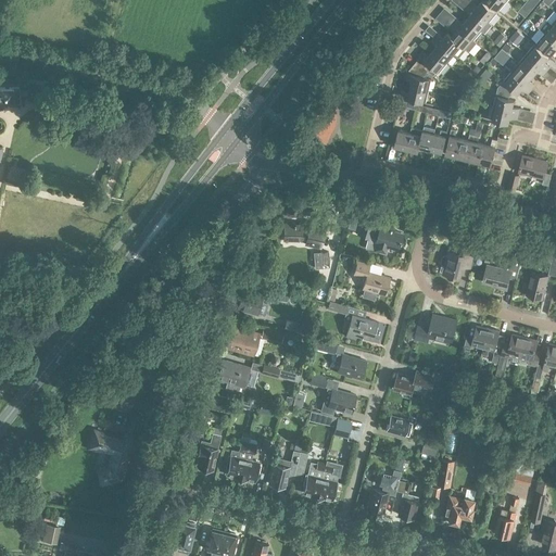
[(472,0),(468,4),(489,22),(497,13),(482,0),(478,5),(472,1),(472,0)]
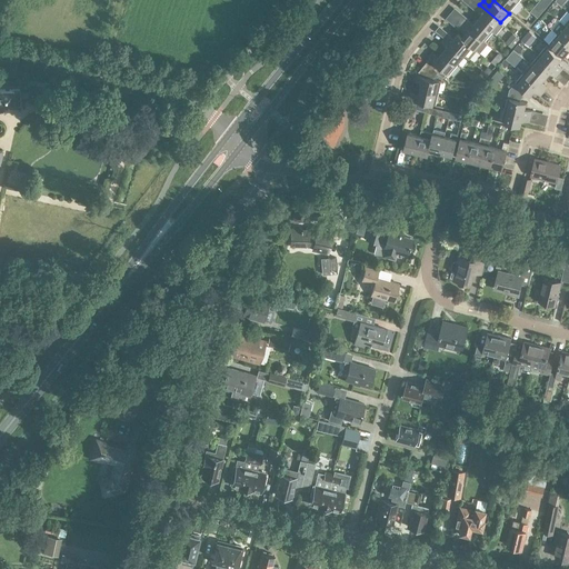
[(517,0),(498,0),(510,10),(519,1),(517,0)]
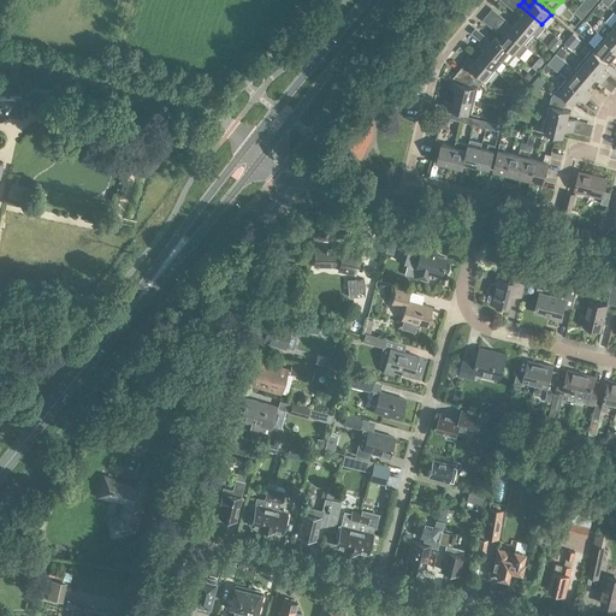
[(519,5),(519,6),(515,10),(522,16),(517,21),(533,34),(542,24),(519,5)]
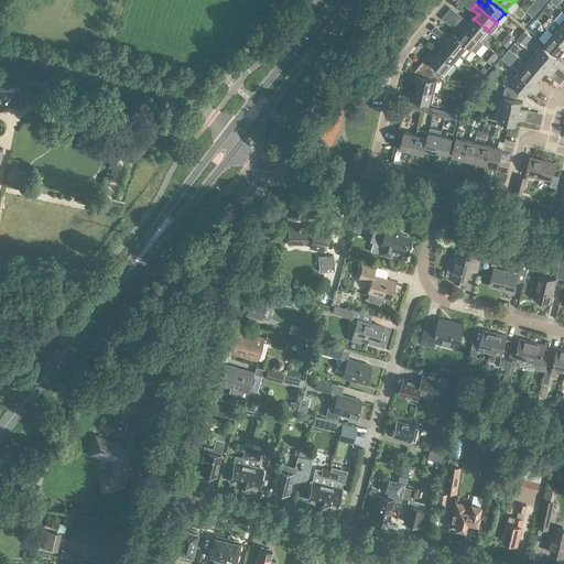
[(469,24),(464,19),(459,23),(466,28),(480,41),(488,31),(474,19),(469,24)]
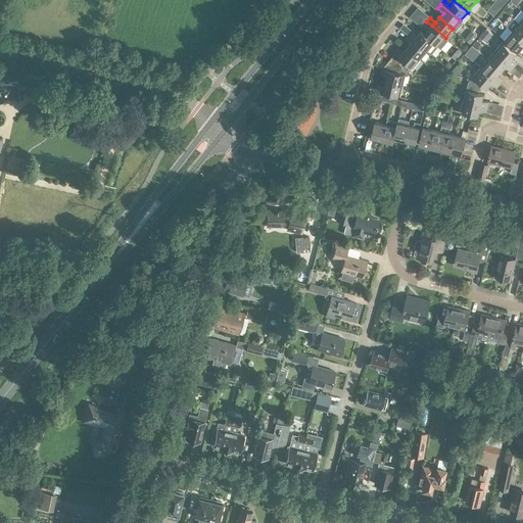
[(425,22),(423,26),(429,30),(425,34),(439,46),(445,38),(432,26),(426,21),(425,22)]
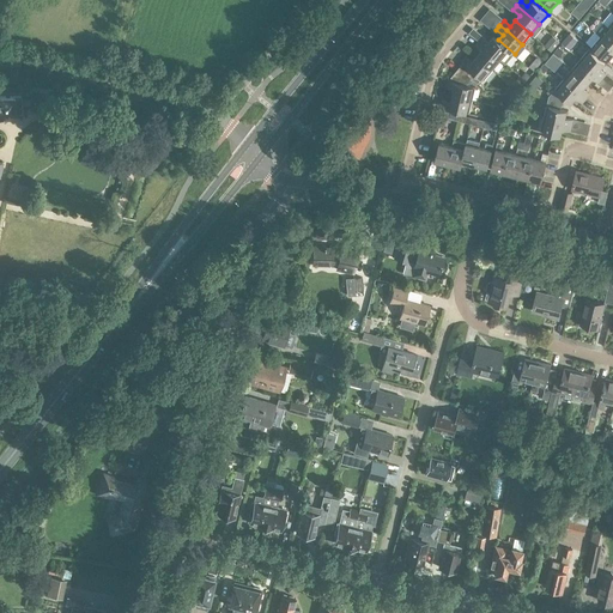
[(612,30),(608,26),(600,36),(612,47),(612,30)]
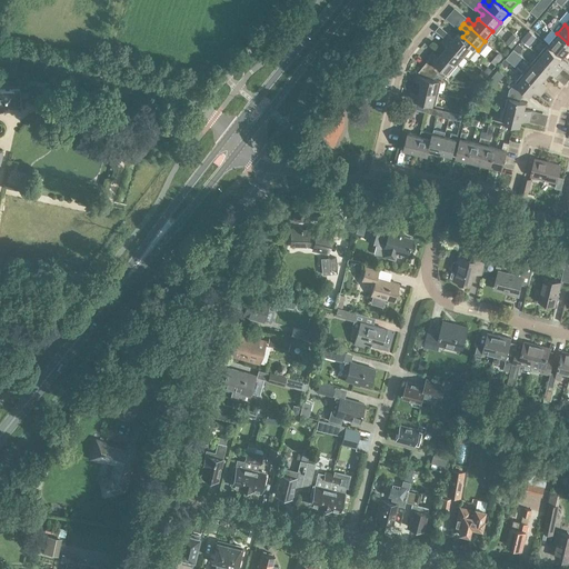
[(555,32),(547,41),(549,43),(563,56),(568,50),(568,51),(568,43),(557,33),(555,32)]
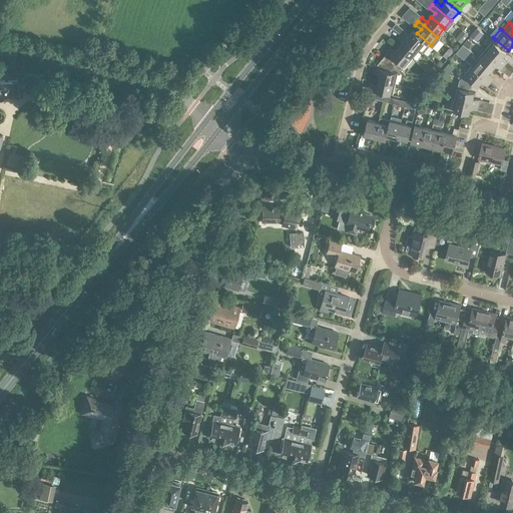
[(404,30),(401,34),(420,50),(423,53),(428,47),(430,46),(430,45),(431,45),(417,33),(413,30),(409,35),(404,30)]
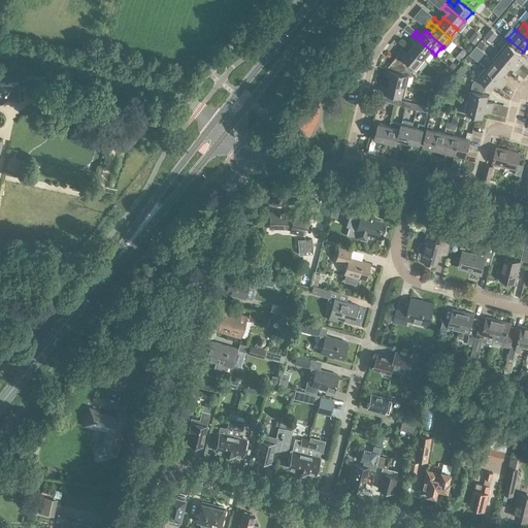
[(413,35),(411,36),(408,39),(415,43),(410,48),(425,60),(432,52),(413,35)]
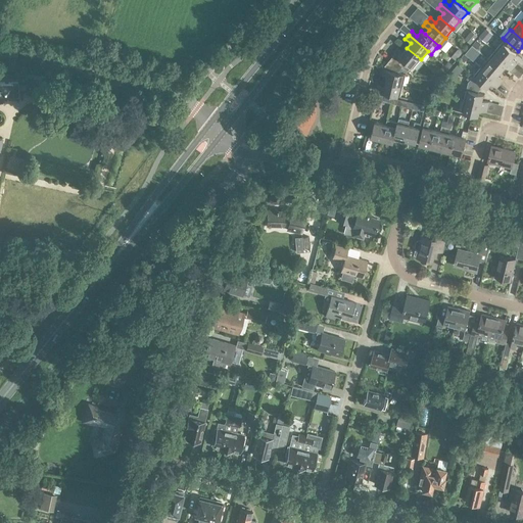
[(503,42),(495,50),(515,67),(518,63),(512,58),(516,53),(503,42)]
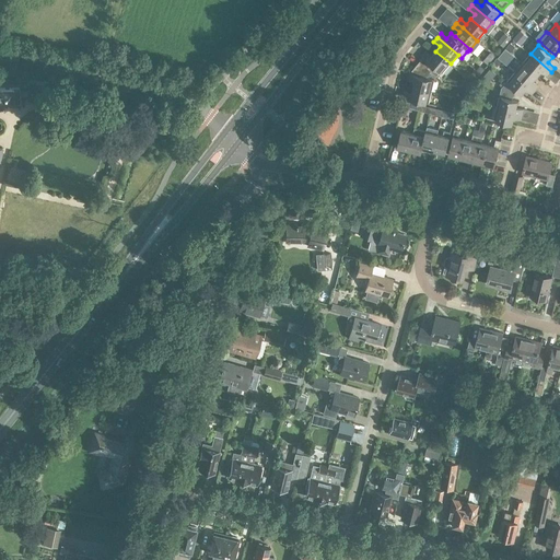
[(423,57),(420,61),(432,72),(436,76),(441,71),(442,73),(451,63),(435,51),(431,56),(426,50),(421,56),(423,57)]
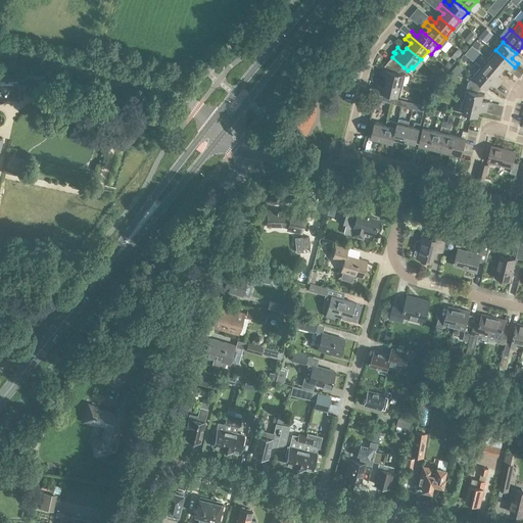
[(495,50),(488,59),(502,70),(506,66),(511,70),(515,67),(495,50)]
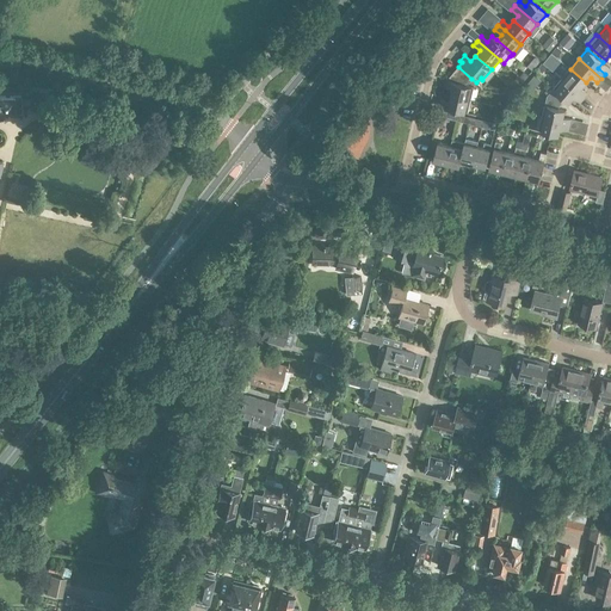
[(471,79),(458,67),(446,80),(445,80),(444,86),(452,88),(450,96),(471,100),(474,87),(468,86),(468,85),(466,84),(471,79)]
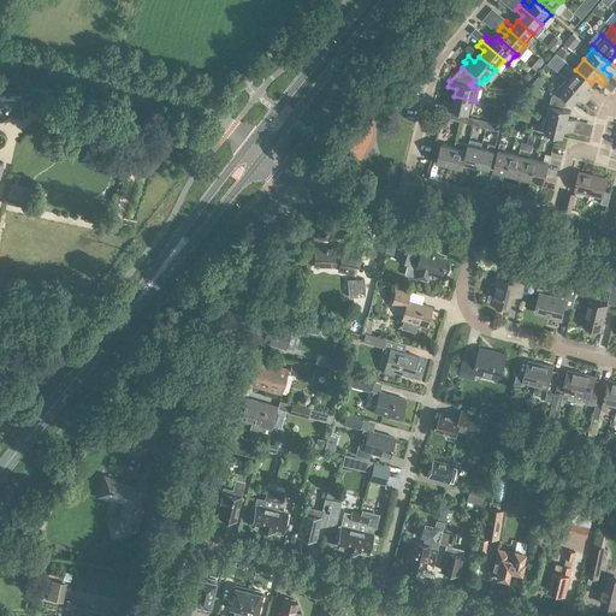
[(575,70),(567,80),(590,99),(593,94),(587,88),(591,83),(575,70)]
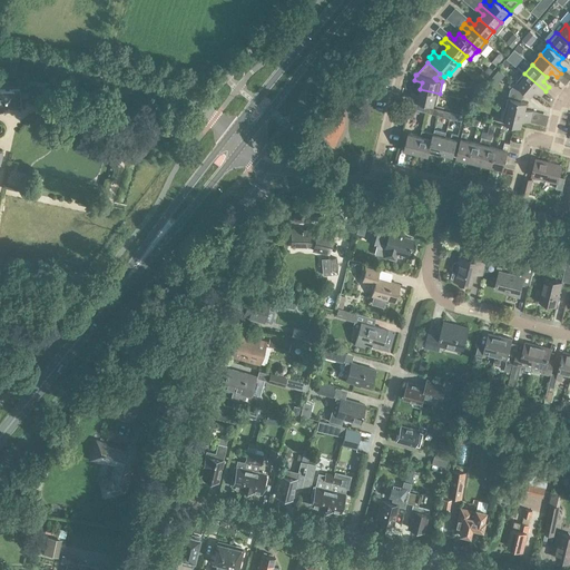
[(524,74),(517,82),(528,92),(529,94),(531,96),(536,90),(542,96),(546,91),(539,86),(524,74)]
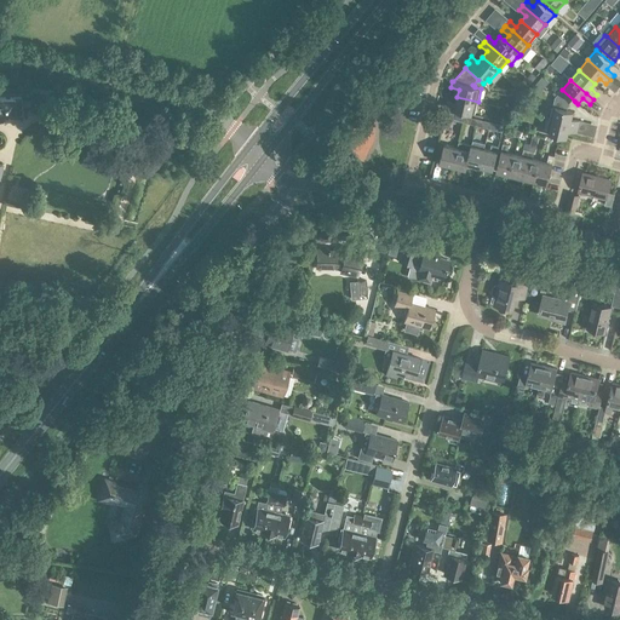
[(554,107),(550,119),(570,125),(579,127),(580,124),(580,121),(572,119),(574,112),(567,110),(570,105),(574,101),(562,90),(556,97),(554,107)]
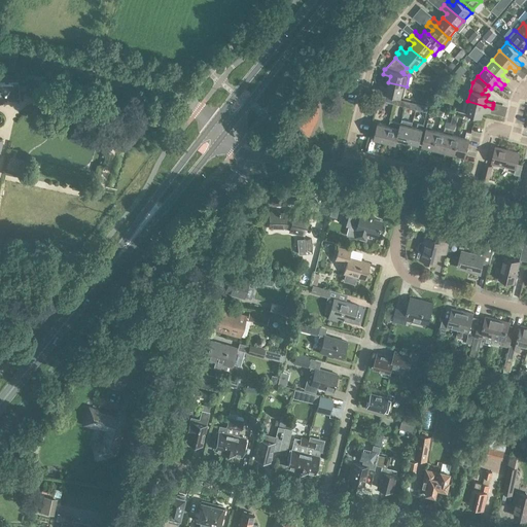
[(0,96),(12,97),(19,97),(19,82),(0,81),(0,96)]
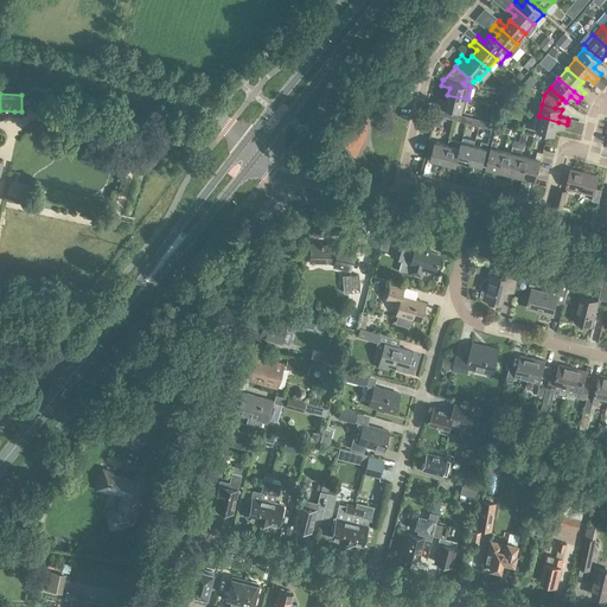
[(447,95),(446,101),(438,98),(436,106),(465,113),(468,100),(447,95)]
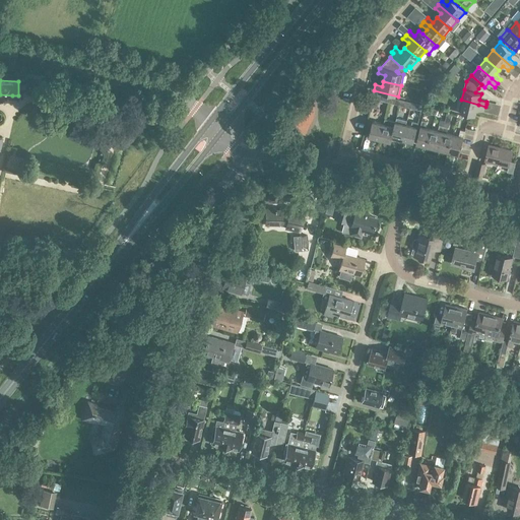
[(389,103),(391,98),(375,93),(371,108),(377,109),(379,100),(389,103)]
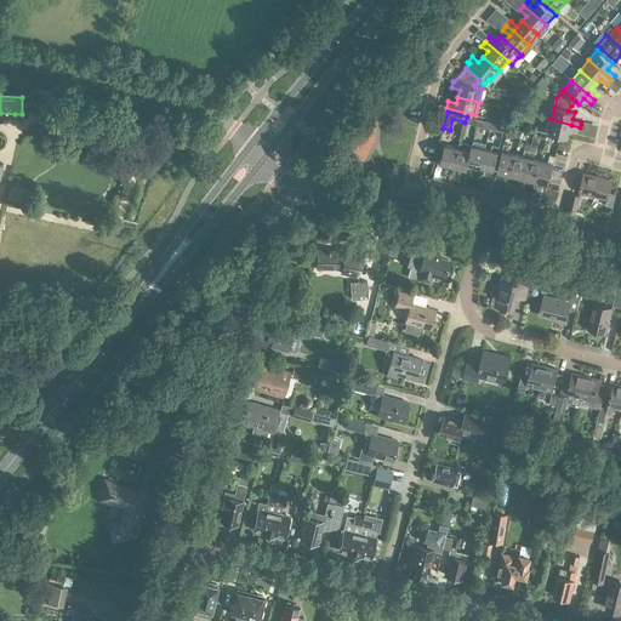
[(478,119),(477,125),(490,129),(491,123),(478,119)]
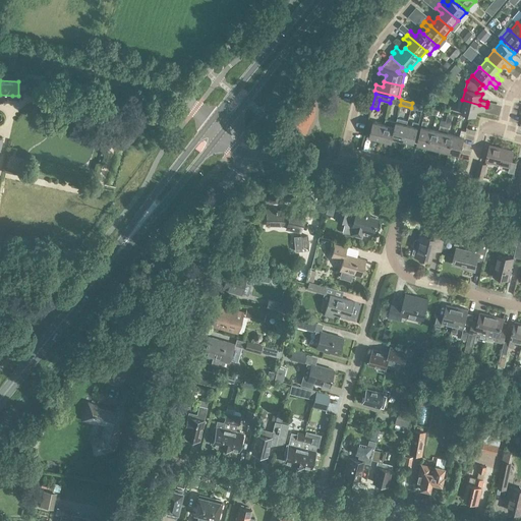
[(479,105),(462,100),(459,111),(476,116),(478,110),(485,112),(486,107),(479,105)]
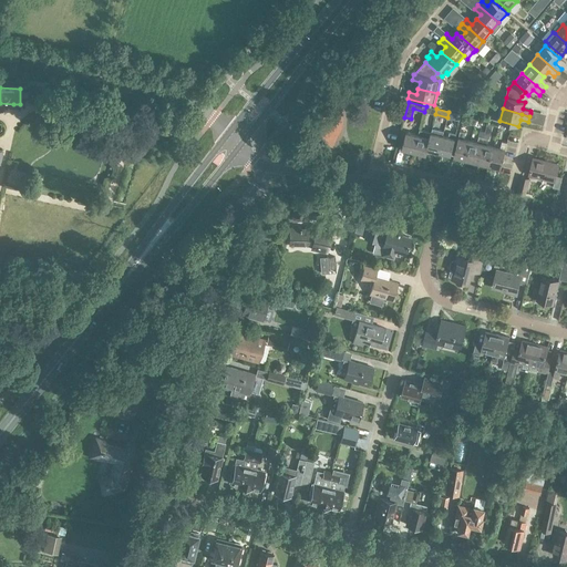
[(463,122),(475,125),(476,119),(464,115),(463,122)]
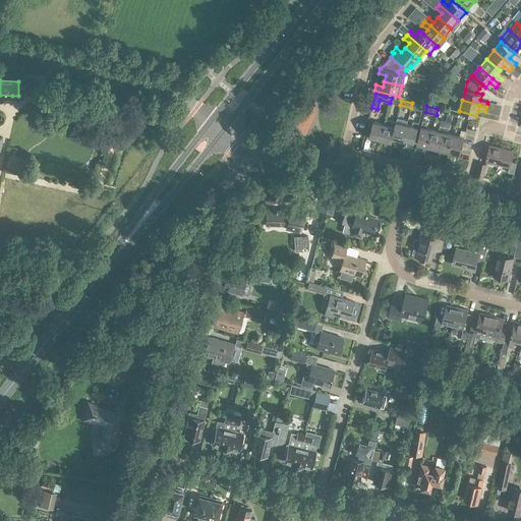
[(381,141),(385,122),(374,119),(369,137),(373,137),(372,139),(381,141)]
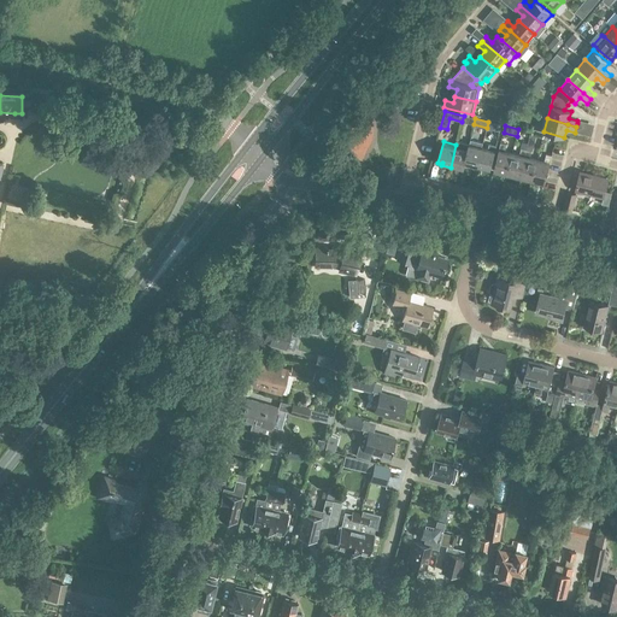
[(457,141),(456,145),(451,168),(459,170),(460,168),(464,169),(465,163),(469,147),(469,144),(457,141)]
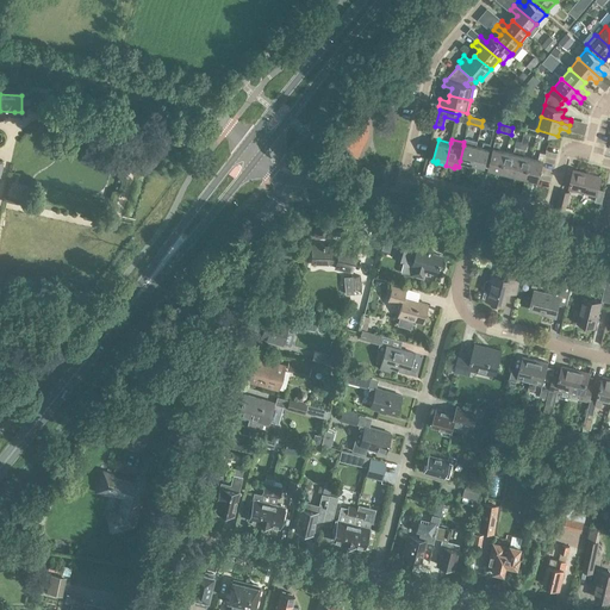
[(465,141),(464,142),(464,145),(460,161),(464,162),(462,165),(472,167),(478,143),(465,141)]
